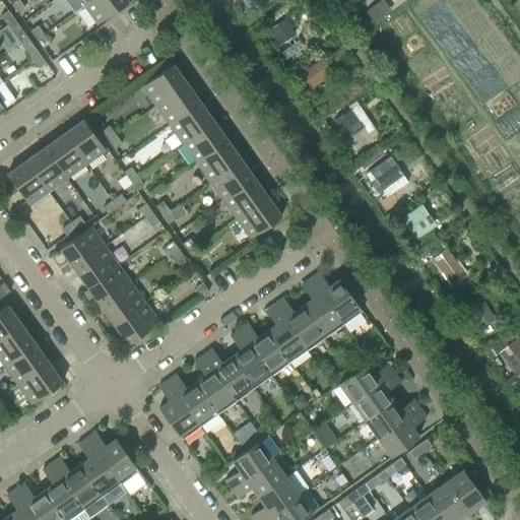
[(24,7),(18,0),(14,0),(10,3),(16,12),(24,7)]
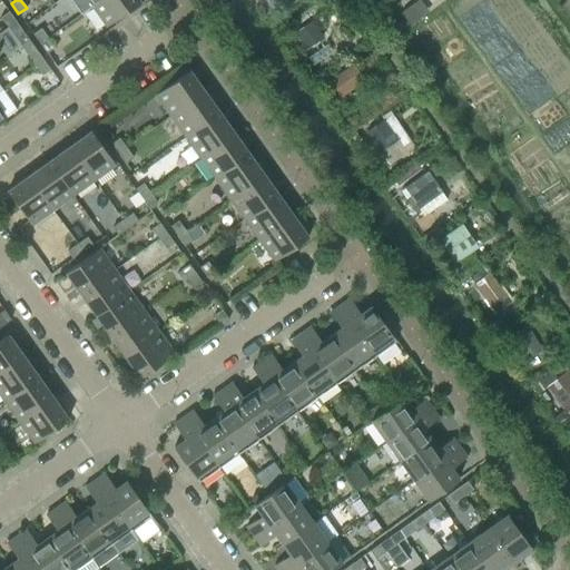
[(70,0),(80,13),(91,6),(99,0),(70,0)]
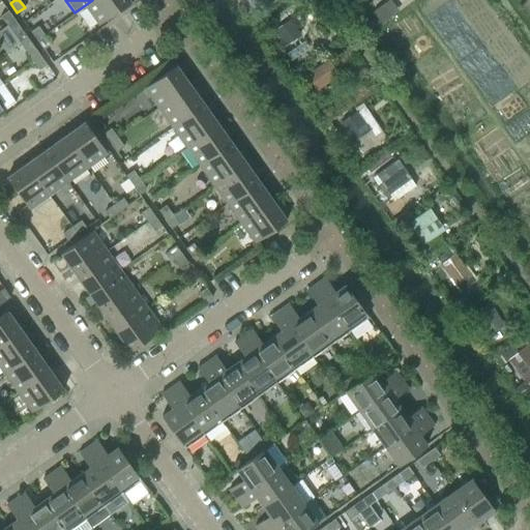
[(128,0),(92,0),(85,5),(98,24),(130,2),(128,0)]
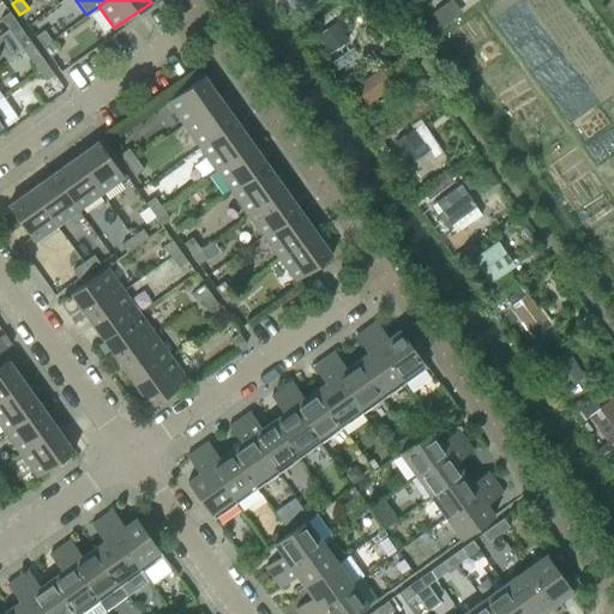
[(16,22),(8,12),(0,18),(7,28),(16,22)]
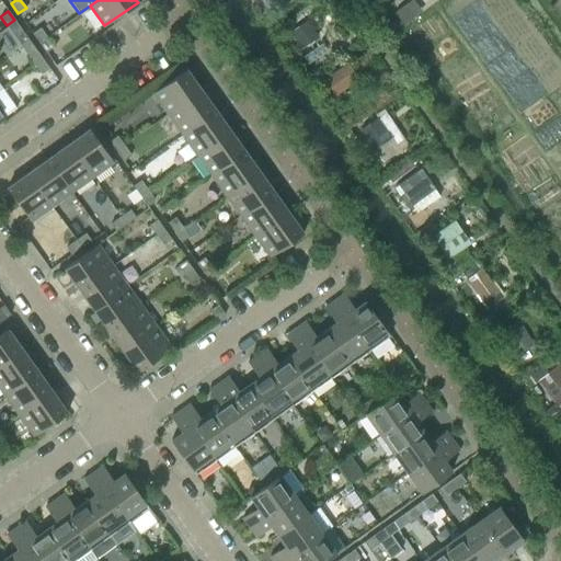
[(22,30),(14,20),(7,25),(13,35),(22,30)]
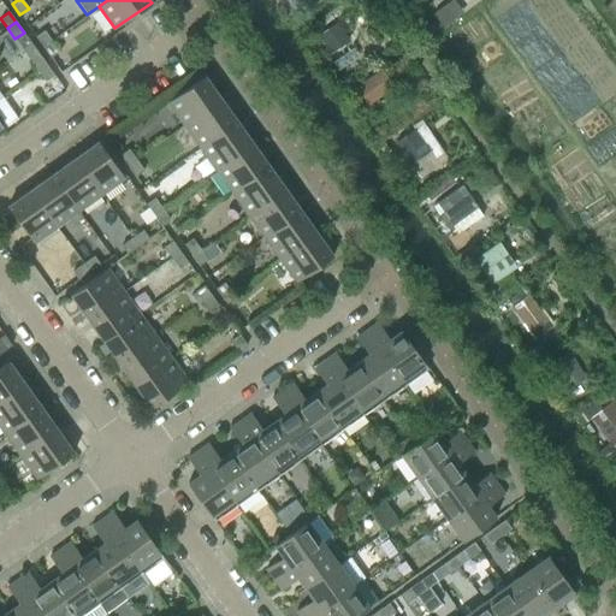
[(330,53),(349,40),(337,22),(318,35),(330,53)]
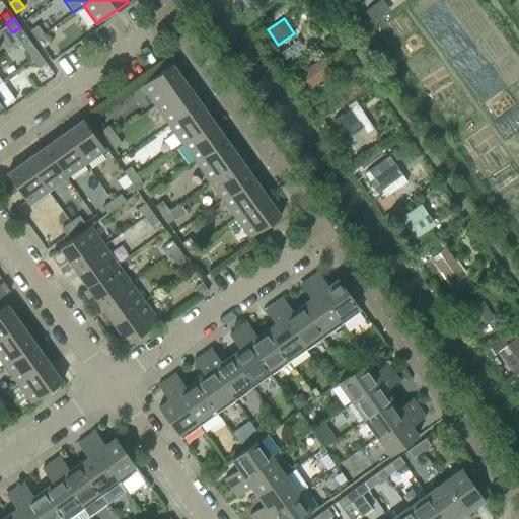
[(43,33),(36,25),(29,30),(35,39),(43,33)]
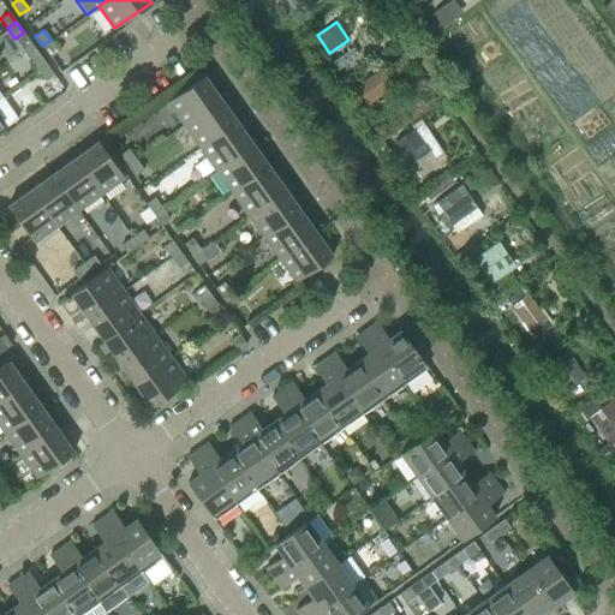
[(31,43),(24,33),(15,39),(23,49),(31,43)]
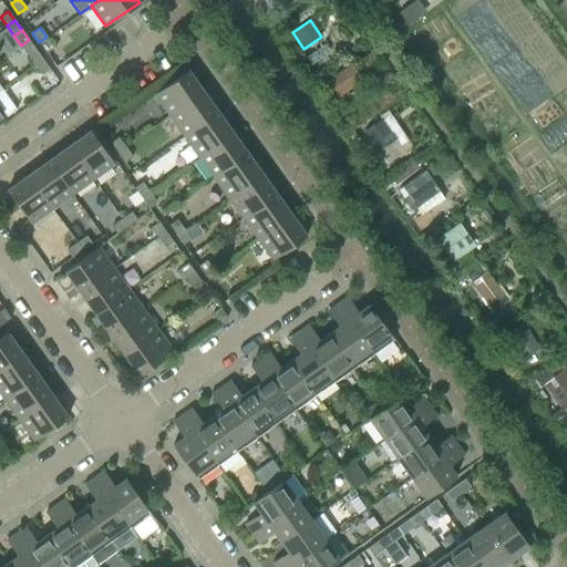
[(54,47),(47,37),(39,42),(47,52),(54,47)]
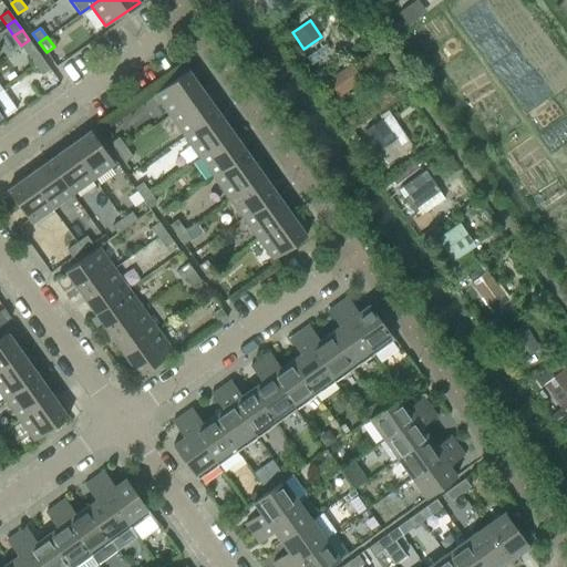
[(35,50),(29,40),(21,45),(28,55),(35,50)]
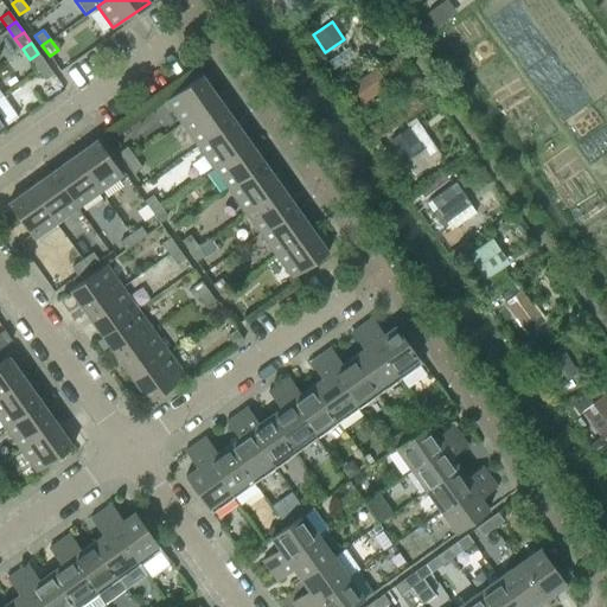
[(45,63),(38,53),(30,59),(37,69),(45,63)]
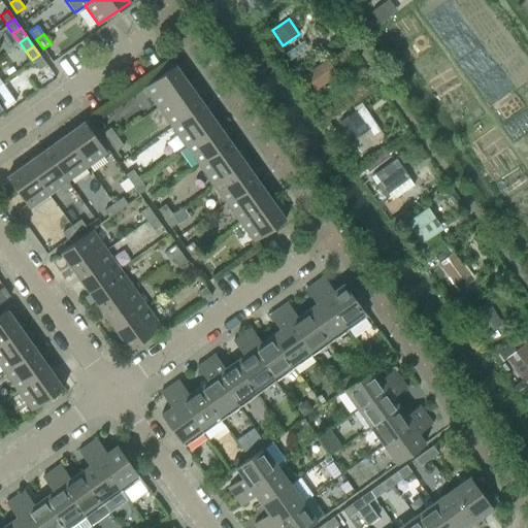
[(46,64),(39,55),(32,60),(39,69),(46,64)]
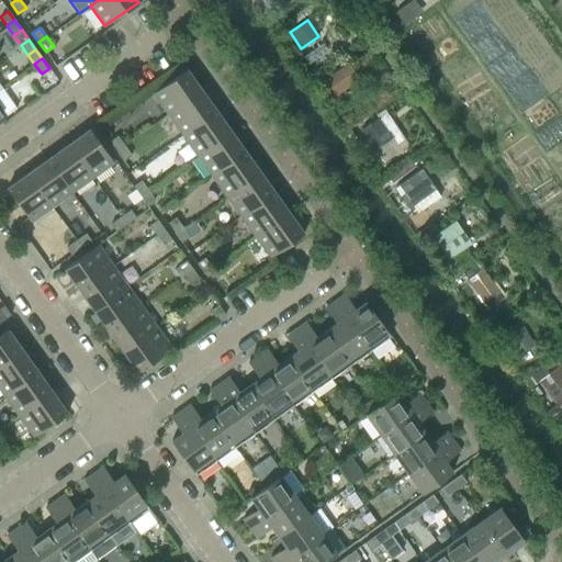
[(336,94),(357,79),(347,65),(325,80),(336,94)]
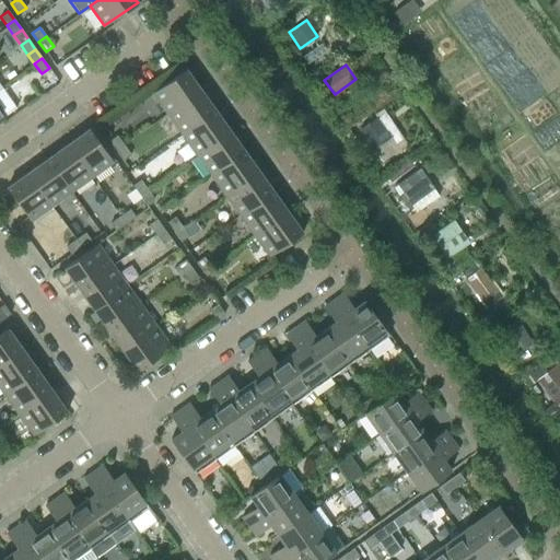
[(167,114),(200,90),(185,69),(152,93),(167,114)]
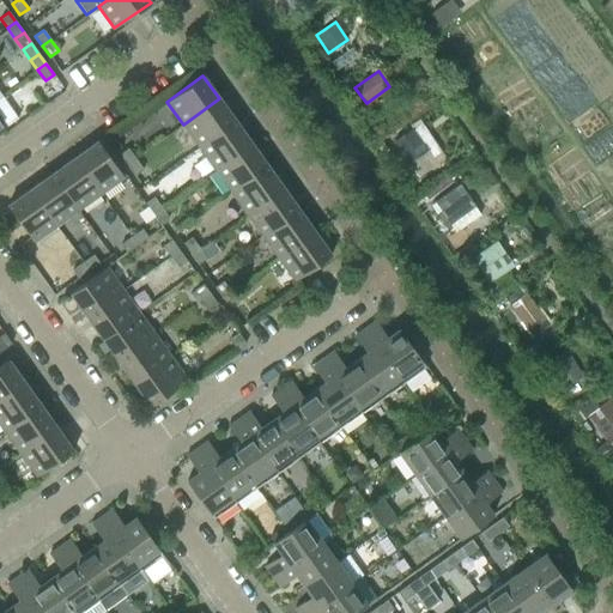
[(0,129),(6,126),(18,117),(2,96),(0,97),(0,129)]
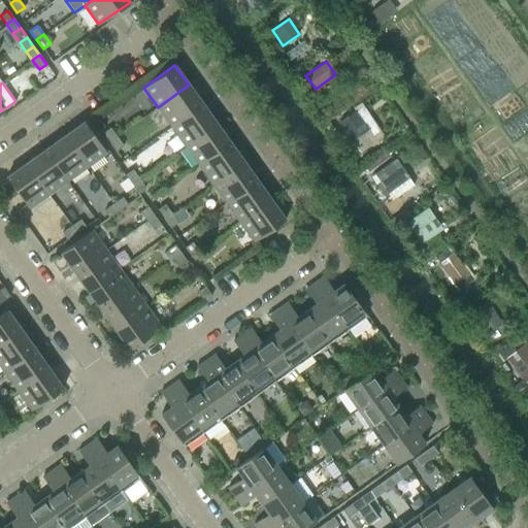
[(171,126),(202,104),(189,85),(158,107),(171,126)]
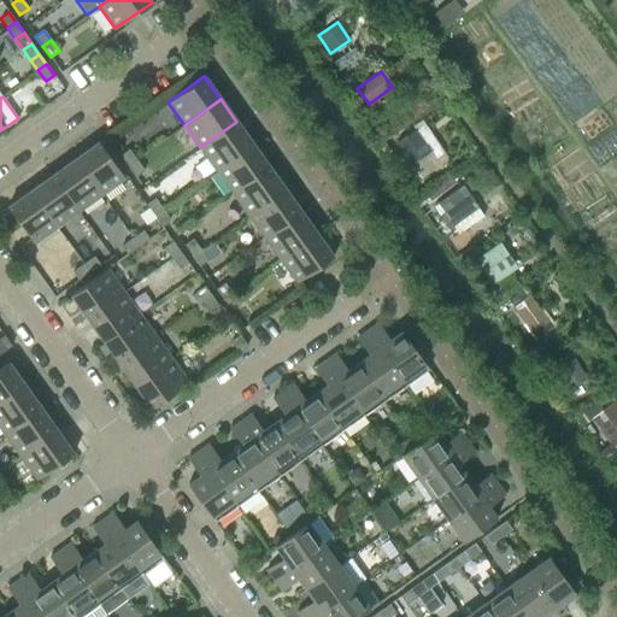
[(216,170),(253,144),(236,122),(200,147),(216,170)]
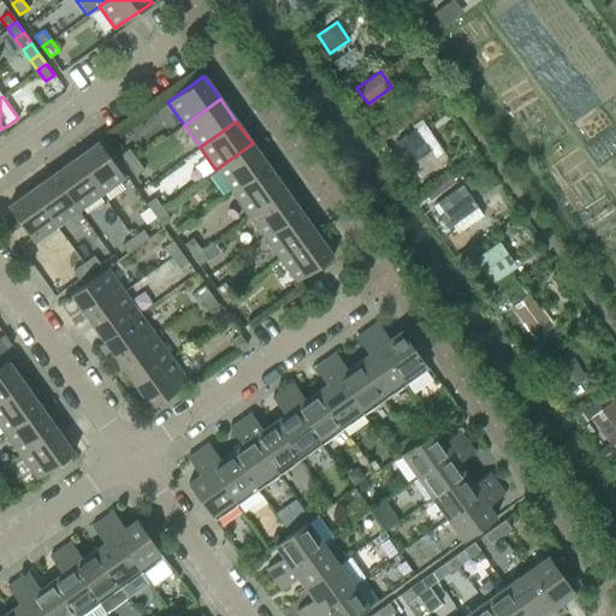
[(428,150),(414,130),(396,142),(410,163),(428,150)]
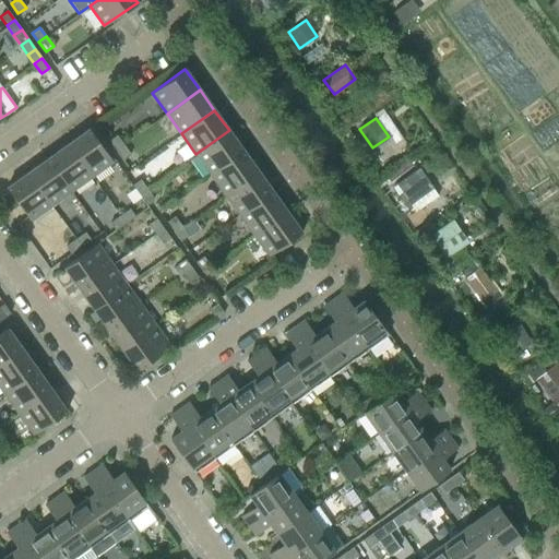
[(113,162),(88,128),(68,143),(92,177),(113,162)]
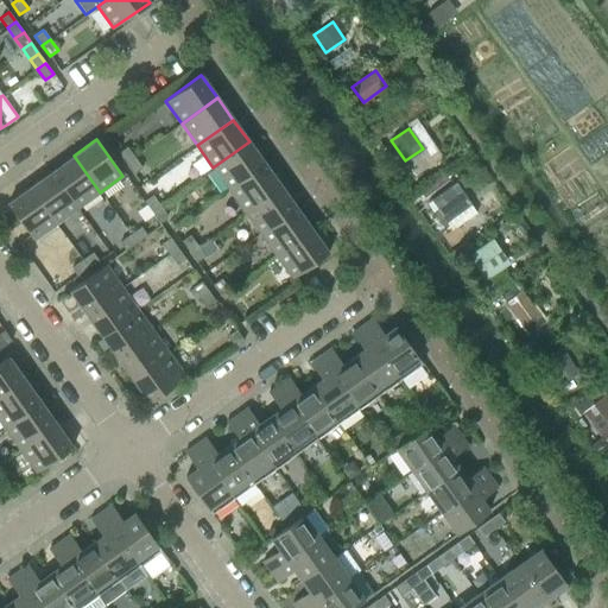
[(228,190),(265,164),(249,141),(213,168),(228,190)]
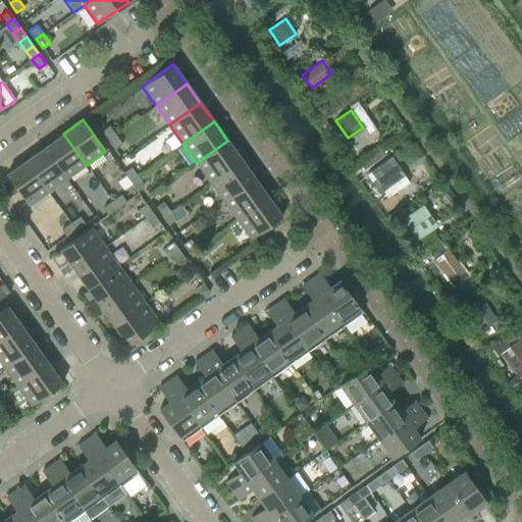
[(115,135),(109,126),(102,132),(108,140),(115,135)]
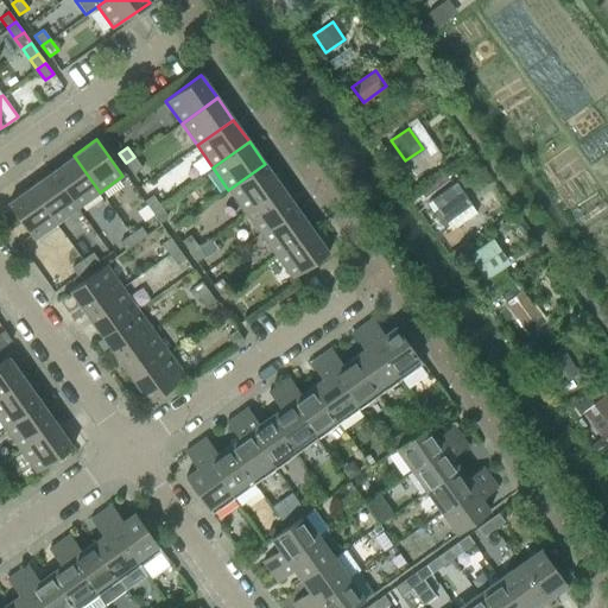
[(100,192),(74,156),(52,171),(77,208),(100,192)]
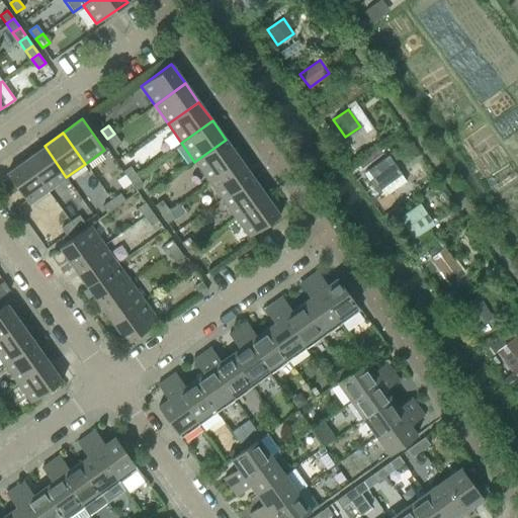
[(120,143),(114,134),(107,139),(113,148),(120,143)]
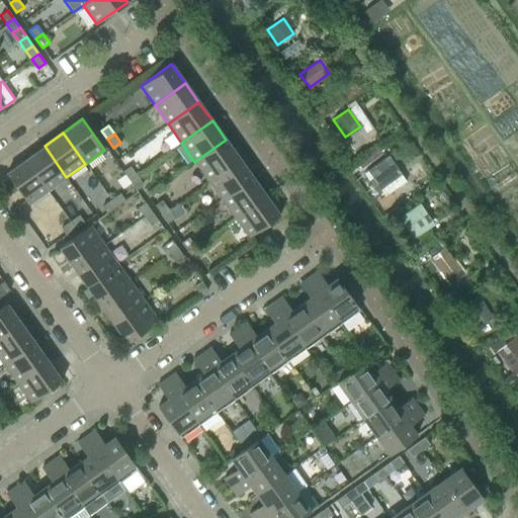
[(208,180),(239,158),(226,140),(194,162),(208,180)]
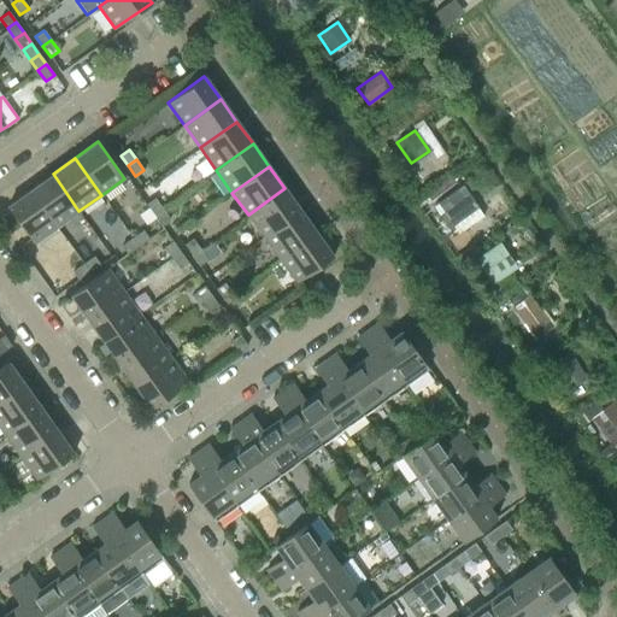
[(78,211),(53,174),(30,189),(57,227),(78,211)]
